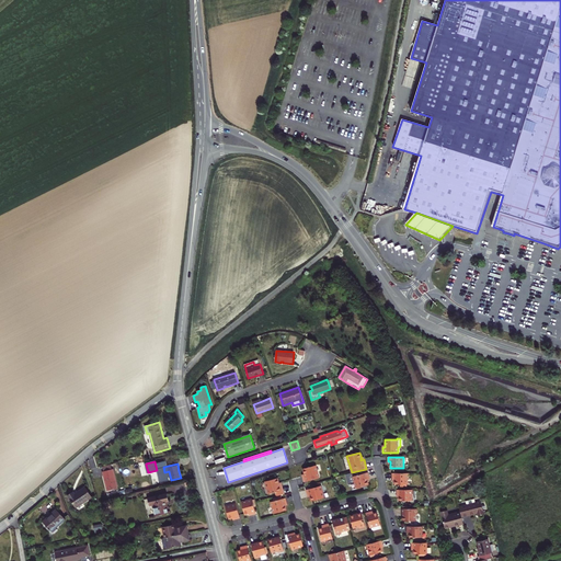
[(302,477),(304,482),(319,478),(316,466),(304,469),(305,474),(306,477),(302,477)]
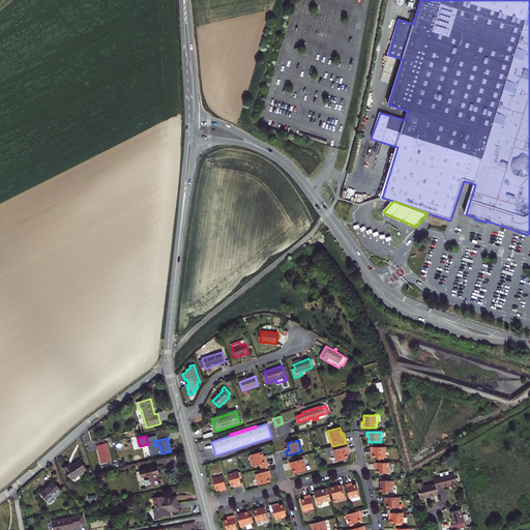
[(101,464),(111,462),(107,443),(106,443),(97,445),(101,464)]
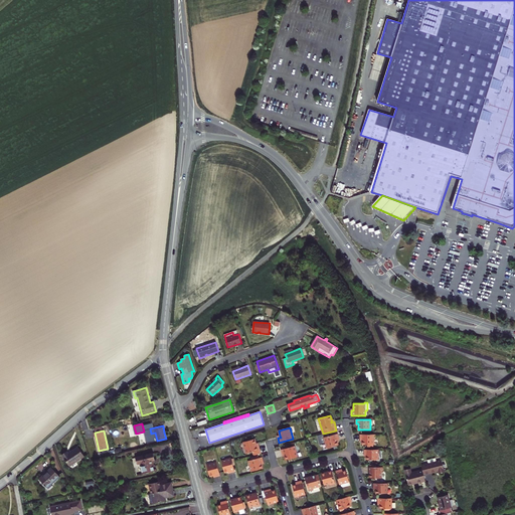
[(339,439),(337,434),(324,438),(327,449),(338,445),(337,441),(336,439),(339,439)]
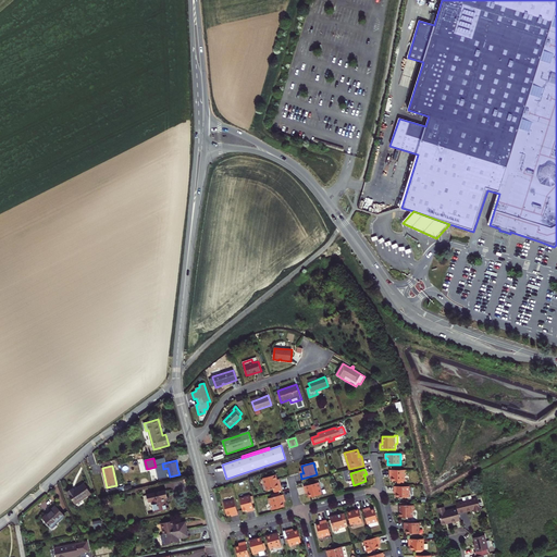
[(405,481),(405,470),(390,470),(390,474),(392,474),(392,477),(392,481),(397,481),(397,483),(404,483),(404,481),(405,481)]
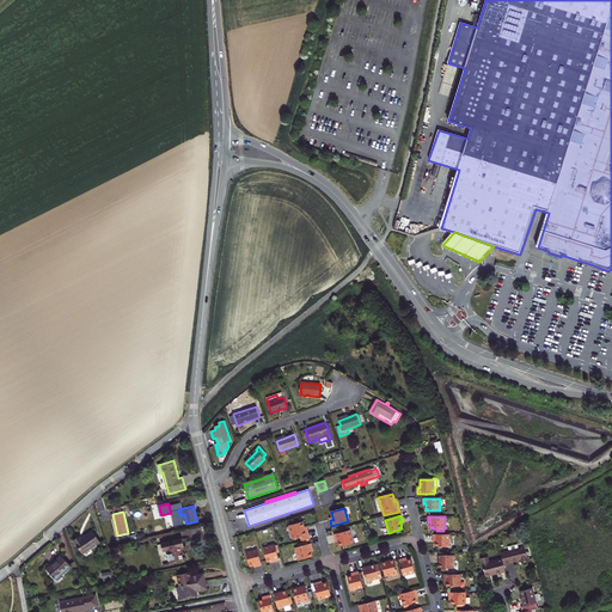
[(300,537),(301,542),(311,539),(307,528),(305,530),(304,527),(305,527),(303,521),(289,525),(293,539),(300,537)]
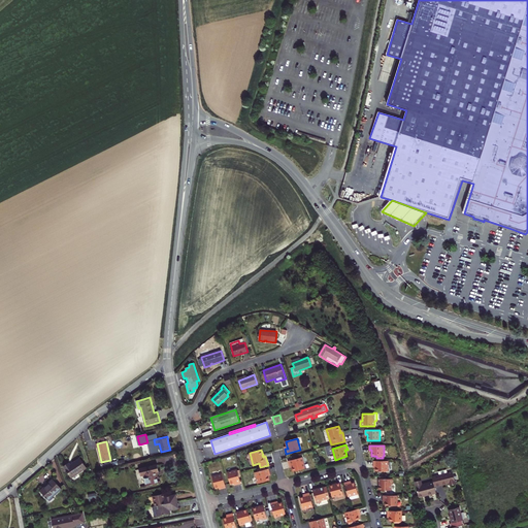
[(305,468),(302,457),(288,461),(290,466),(292,465),(293,467),(292,467),(293,471),(305,468)]
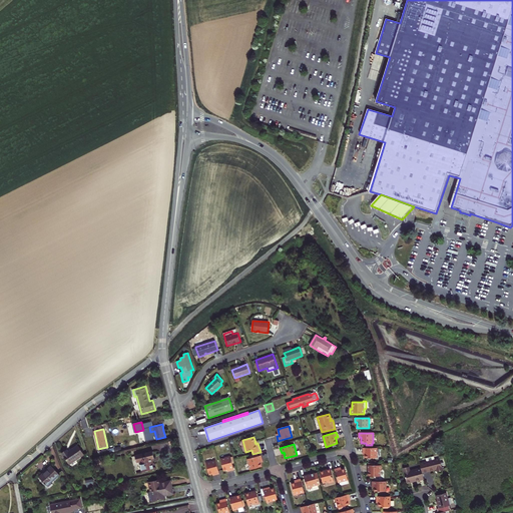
[(62,453),(69,464),(84,455),(78,445),(68,452),(67,450),(62,453)]
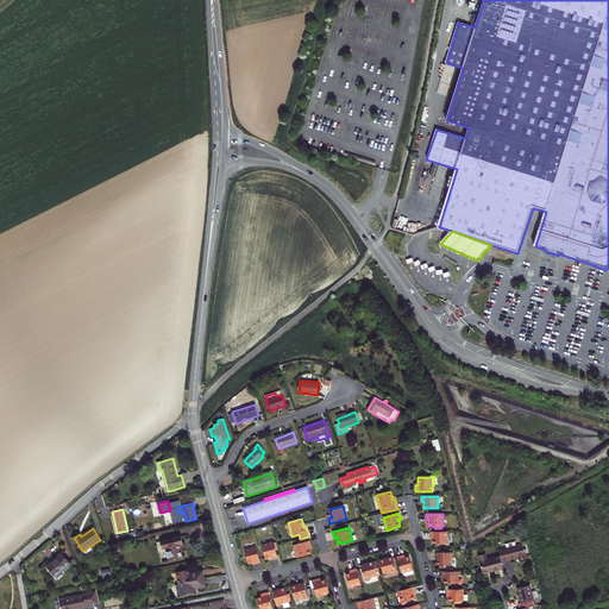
[(447,544),(447,532),(431,532),(431,537),(434,537),(434,539),(433,539),(433,544),(447,544)]
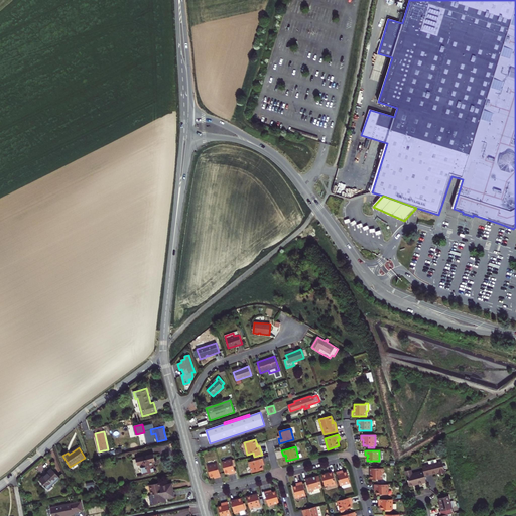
[(152,462),(155,461),(153,455),(136,459),(138,465),(139,465),(141,466),(143,475),(154,473),(153,467),(152,462)]
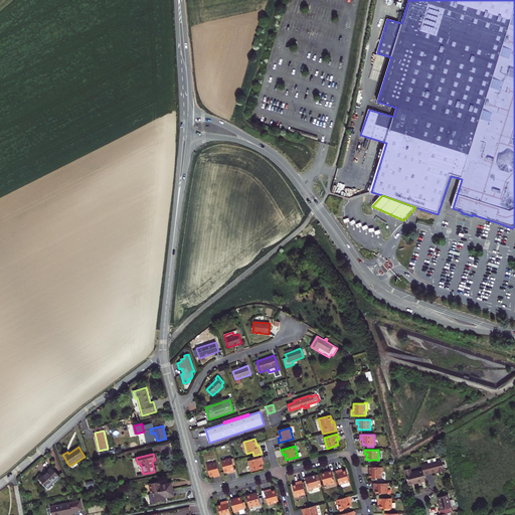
[(264,462),(263,457),(248,461),(251,472),(264,469),(262,464),(262,465),(261,463),(264,462)]
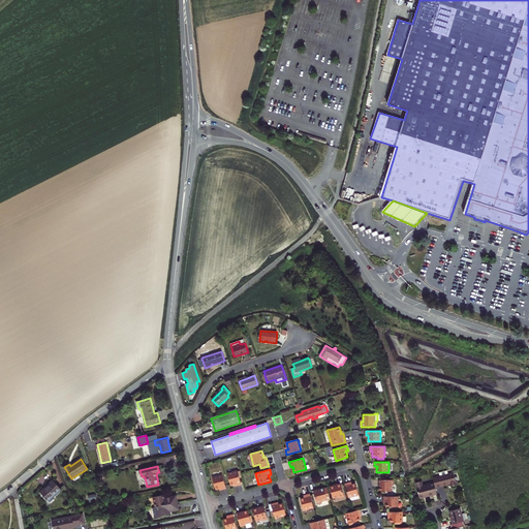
[(238,486),(241,485),(240,477),(241,477),(240,471),(238,471),(238,470),(227,473),(230,485),(235,484),(237,483),(238,486)]
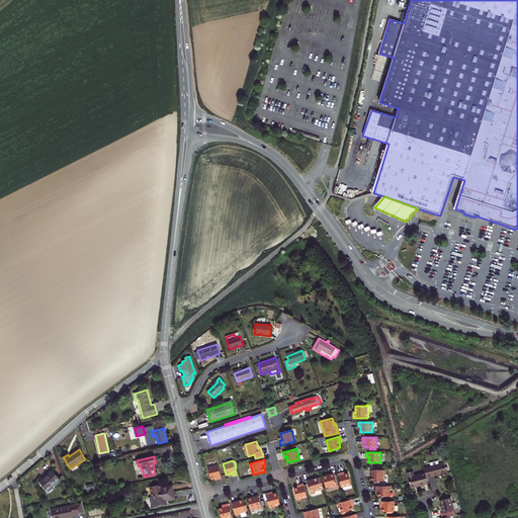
[(437,464),(437,461),(429,463),(430,466),(424,468),(425,472),(426,478),(441,473),(441,476),(443,479),(444,478),(446,478),(446,475),(446,471),(445,467),(444,463),(437,464)]
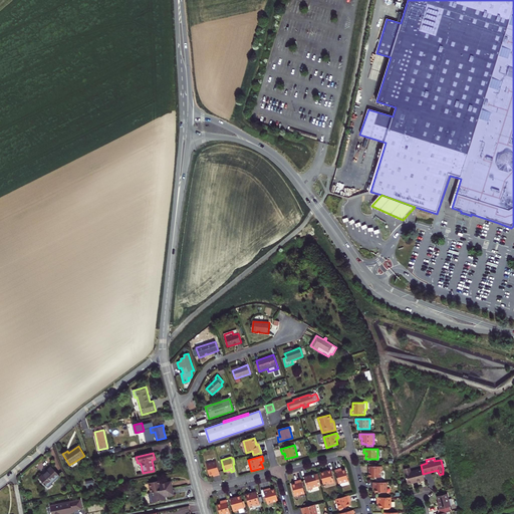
[(220,475),(216,461),(206,464),(210,476),(213,475),(213,474),(215,473),(216,476),(220,475)]
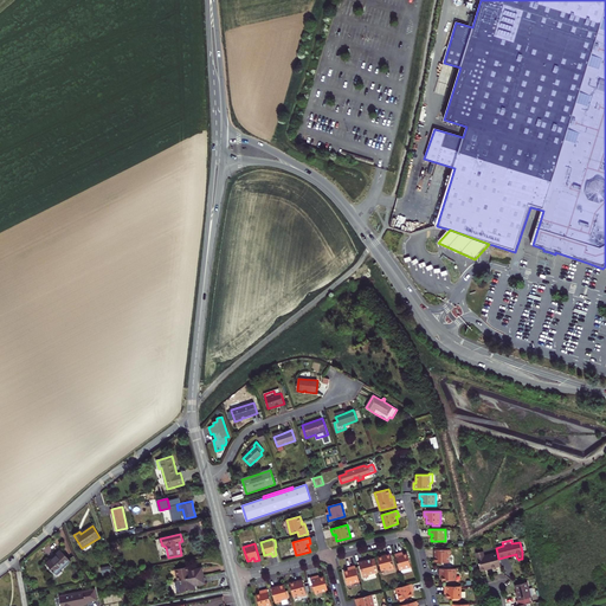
[(434,558),(434,562),(449,562),(449,556),(451,556),(451,549),(443,549),(443,547),(436,547),(436,549),(434,549),(434,554),(436,554),(436,556),(436,558),(434,558)]
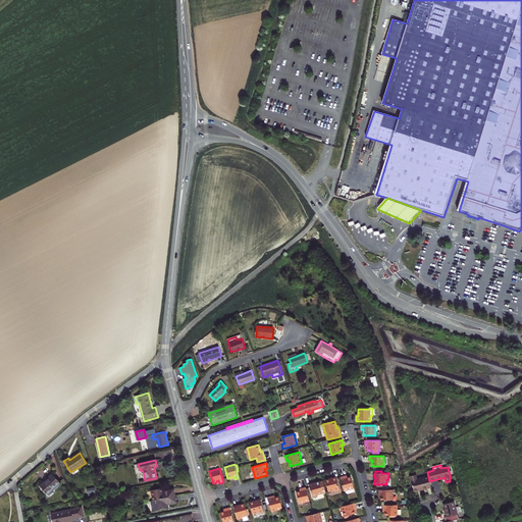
[(48,481),(42,487),(49,494),(57,487),(58,487),(61,484),(59,481),(52,474),(46,479),(48,481)]
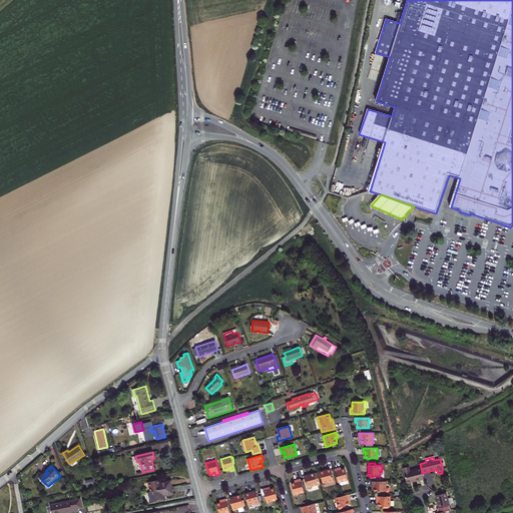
[(424,479),(422,473),(421,468),(410,471),(409,467),(403,468),(407,483),(417,481),(424,479)]
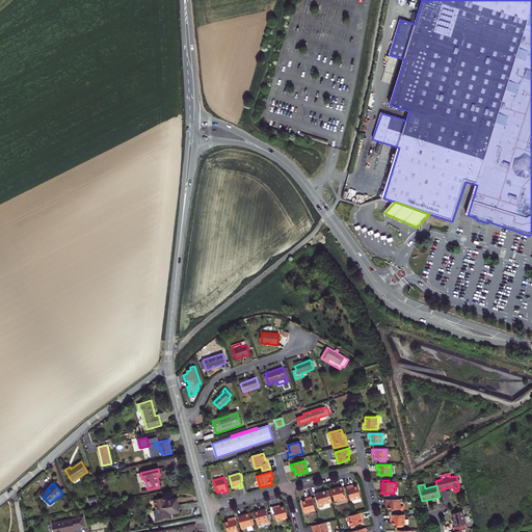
[(350,485),(347,486),(350,501),(361,498),(357,485),(353,486),(353,487),(351,488),(350,485)]
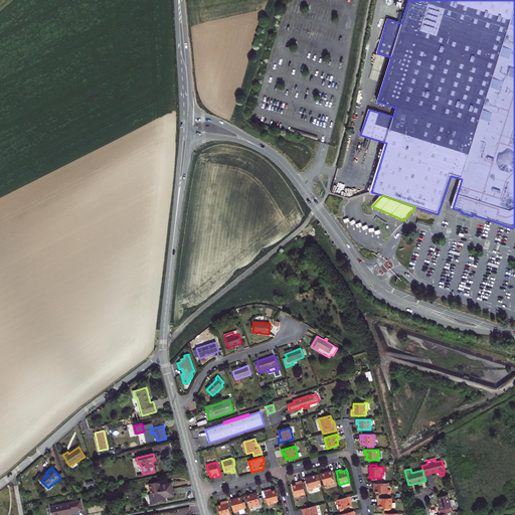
[(325,473),(321,474),(324,485),(330,484),(330,485),(335,484),(332,471),(328,472),(328,473),(327,473),(326,473),(325,473)]
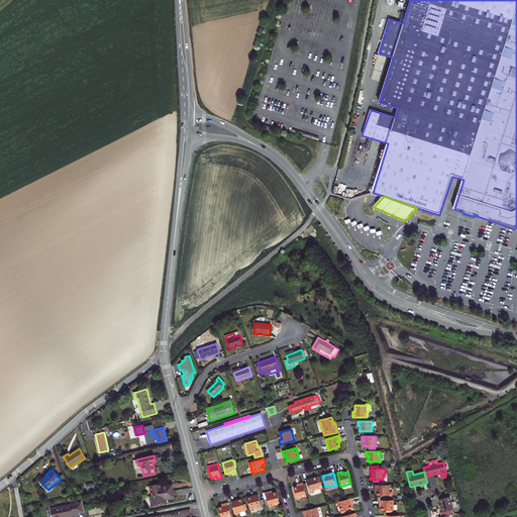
[(306,480),(310,493),(315,492),(314,490),(323,488),(320,477),(317,478),(317,477),(314,478),(312,478),(313,479),(310,480),(310,479),(306,480)]
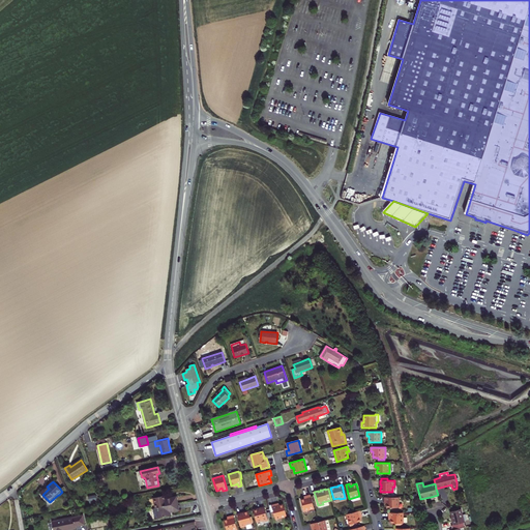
[(304,511),(315,508),(311,495),(306,496),(307,499),(305,499),(304,498),(301,499),(304,511)]
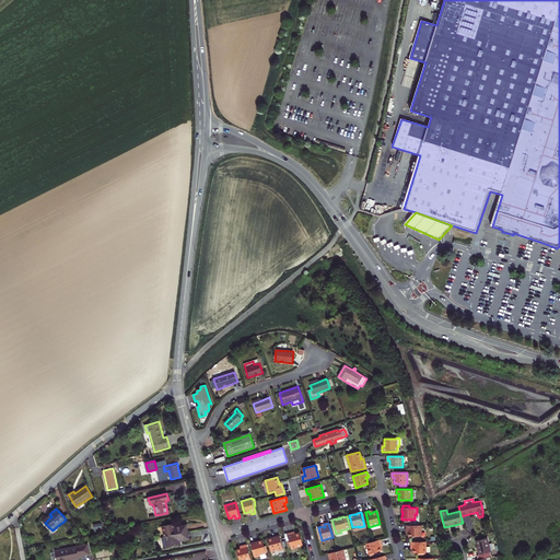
[(162,526),(164,537),(187,532),(187,529),(186,525),(174,527),(173,524),(162,526)]
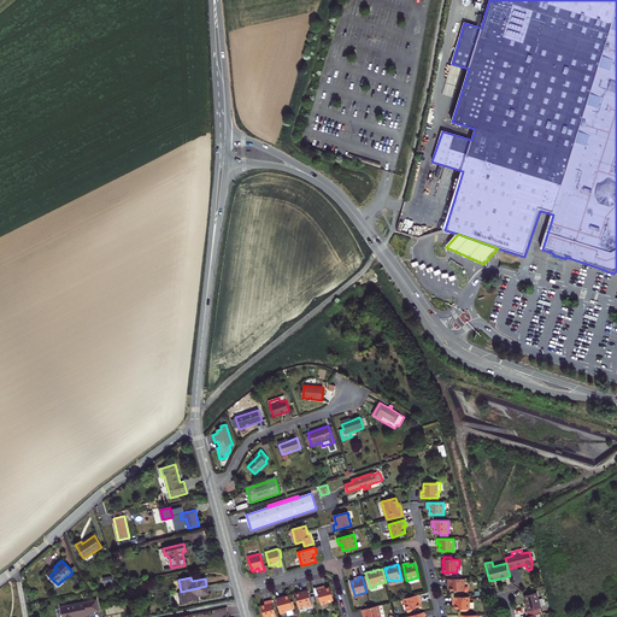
[(465,591),(464,579),(447,579),(447,583),(451,583),(451,587),(450,587),(450,591),(465,591)]
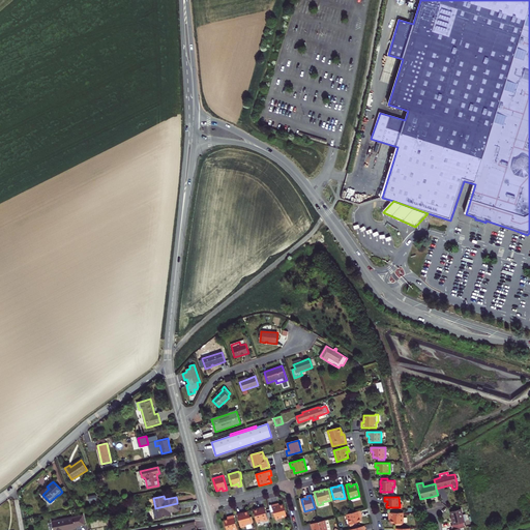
[(156,512),(158,512),(159,518),(171,516),(170,512),(178,510),(178,507),(177,503),(155,508),(156,512)]
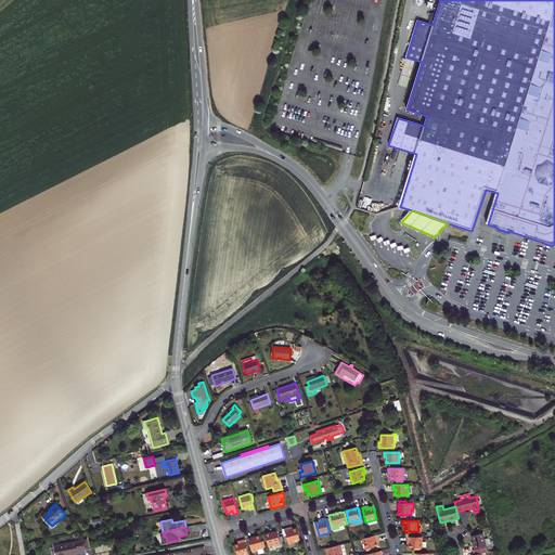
[(289,527),(285,529),(287,537),(288,540),(288,543),(300,540),(297,528),(292,529),(293,530),(291,530),(289,527)]
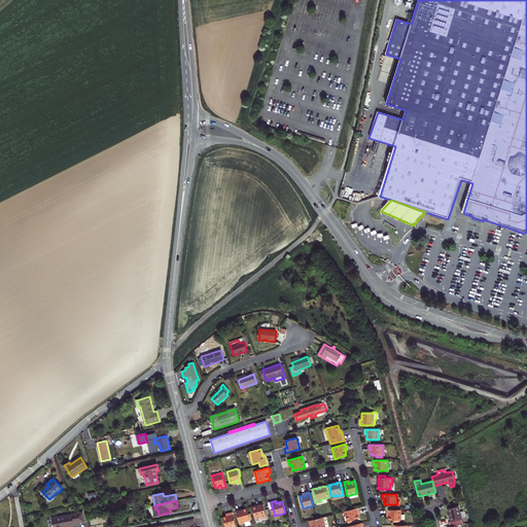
[(260,518),(261,519),(267,518),(262,504),(258,505),(259,505),(257,506),(256,506),(256,505),(252,506),(255,519),(260,518)]
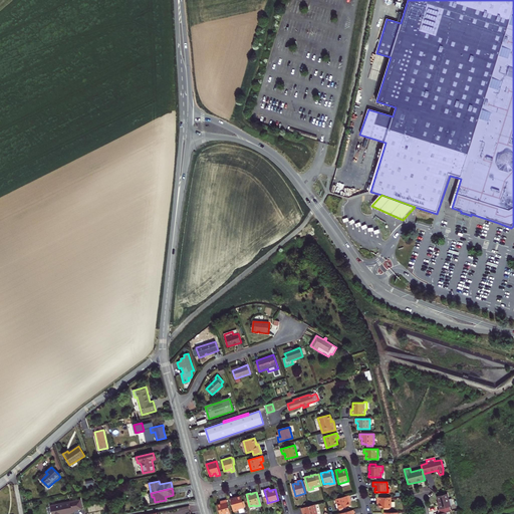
[(438,502),(440,509),(451,507),(447,494),(437,497),(438,502)]
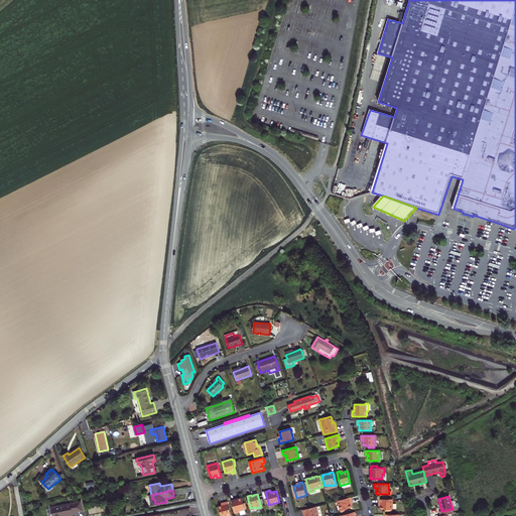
[(352,501),(351,497),(344,499),(338,501),(340,511),(352,508),(351,504),(350,504),(350,502),(352,501)]
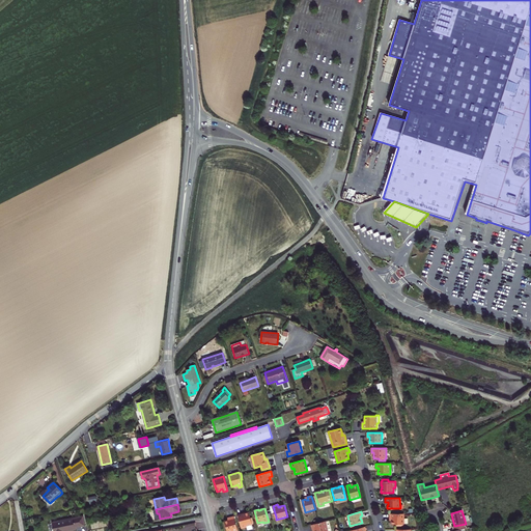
[(247,527),(246,526),(252,525),(254,524),(252,518),(250,518),(249,512),(244,513),(245,514),(244,514),(242,514),(238,515),(242,529),(247,527)]
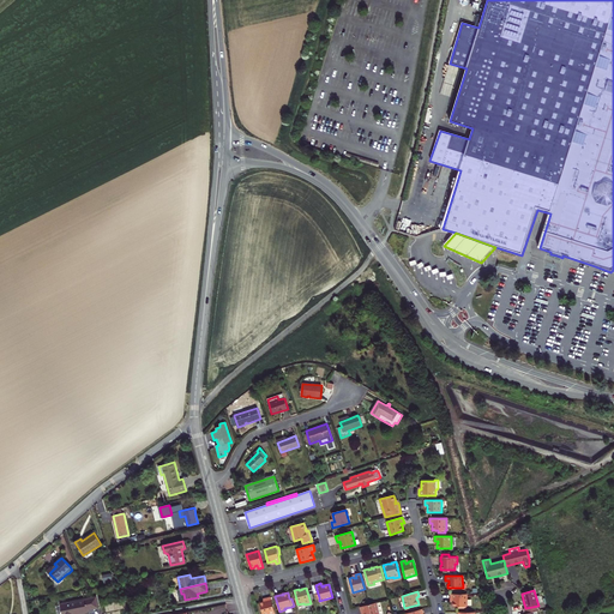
[(468,607),(467,594),(451,594),(450,599),(453,599),(453,602),(452,606),(459,607),(459,608),(467,608),(467,607),(468,607)]
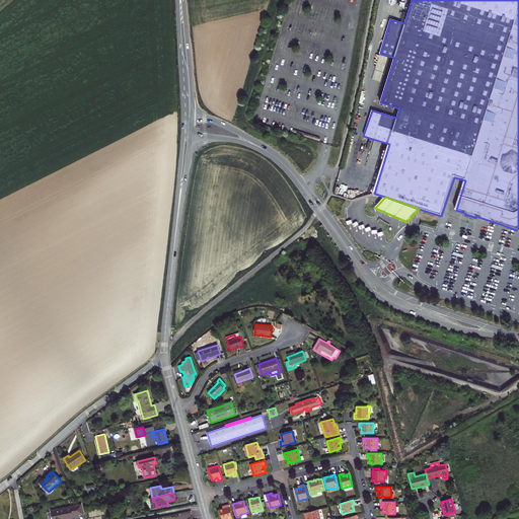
[(68,518),(74,518),(74,516),(83,514),(81,505),(59,509),(52,510),(51,510),(52,518),(63,518),(67,518),(68,518)]
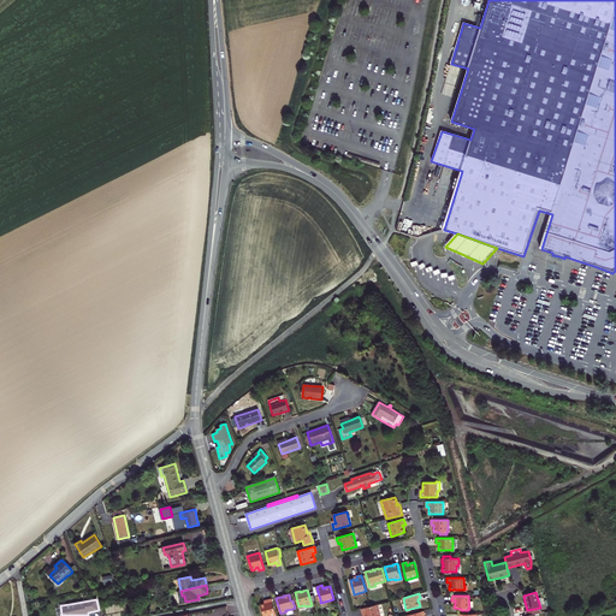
[(262,615),(272,615),(276,615),(272,599),(267,600),(268,603),(265,604),(265,603),(260,604),(262,615)]
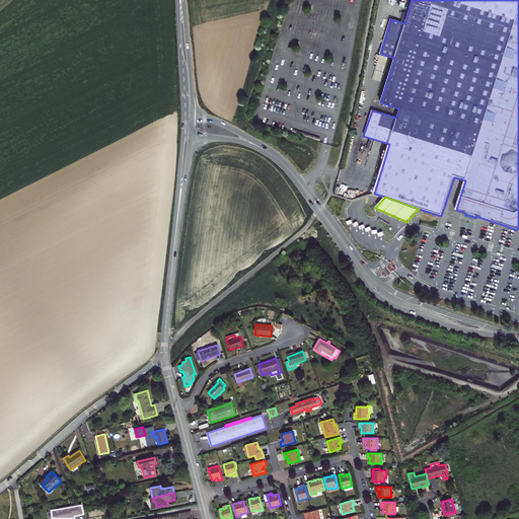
[(319,518),(317,510),(311,511),(304,513),(305,517),(308,516),(308,518),(307,518),(319,518)]
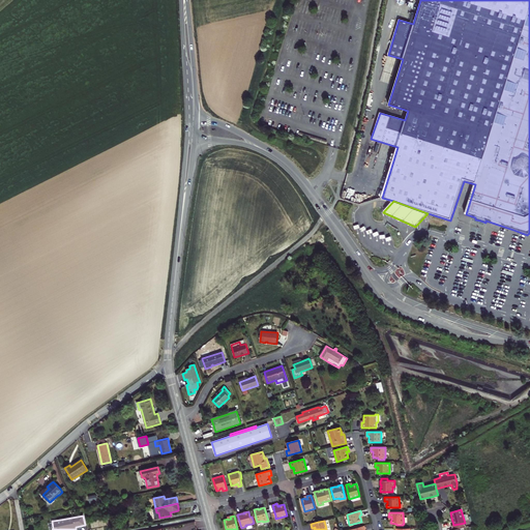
All buildings are outlined.
